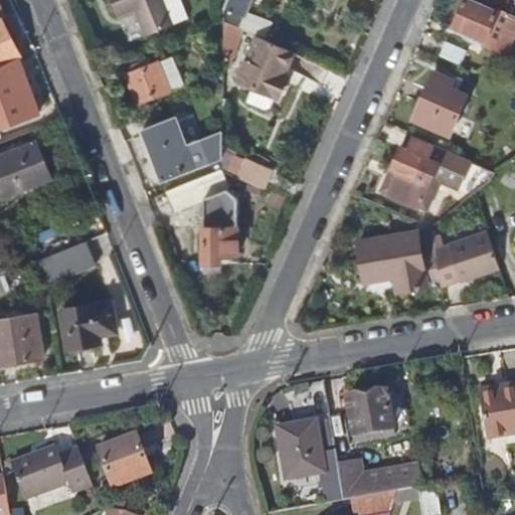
[(169,0),(118,0),(125,16),(139,10),(150,35),(179,23),(169,0)]
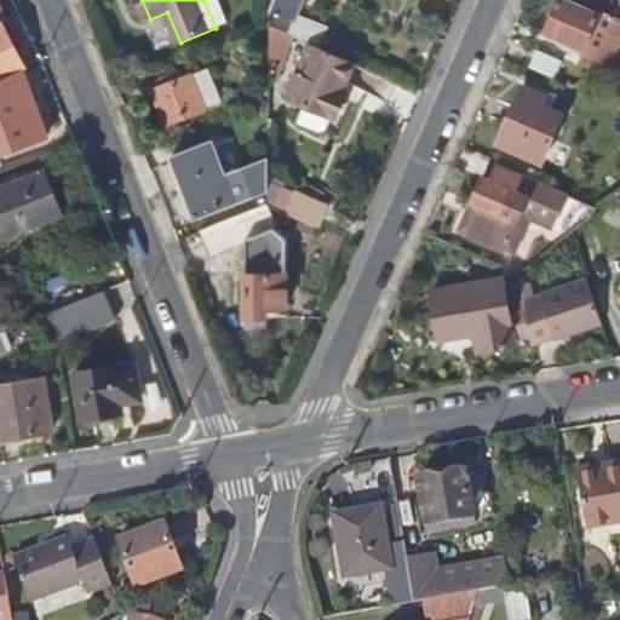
[(277,6),(269,24),(287,33),(306,40),(319,45),(326,27),(291,11),(296,0),(270,0),(270,4),(277,6)]
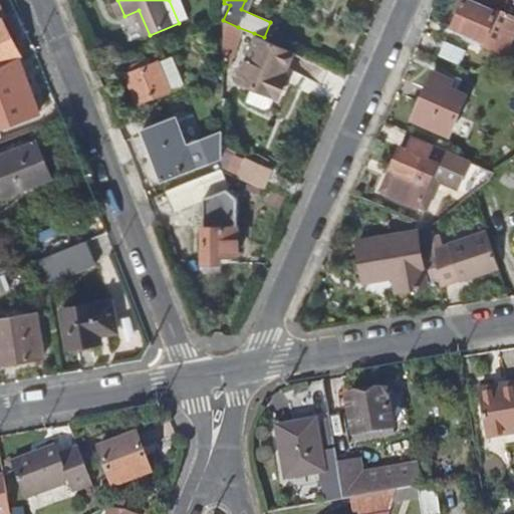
[(496,11),(468,0),(463,0),(453,27),(484,40),(482,46),(506,57),(513,37),(513,15),(497,9),(496,11)]
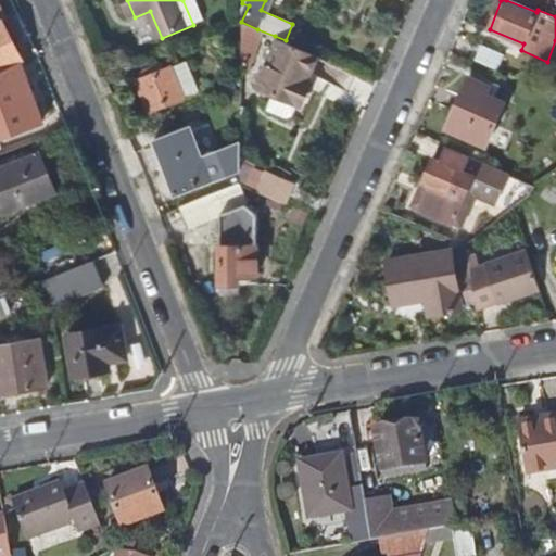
[(516,0),(538,10),(541,0),(516,0)]
